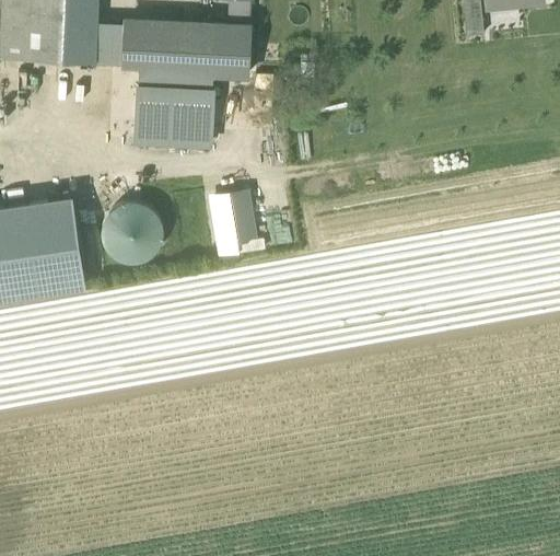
[(1,0),(0,50),(0,59),(65,62),(67,0),(1,0)]
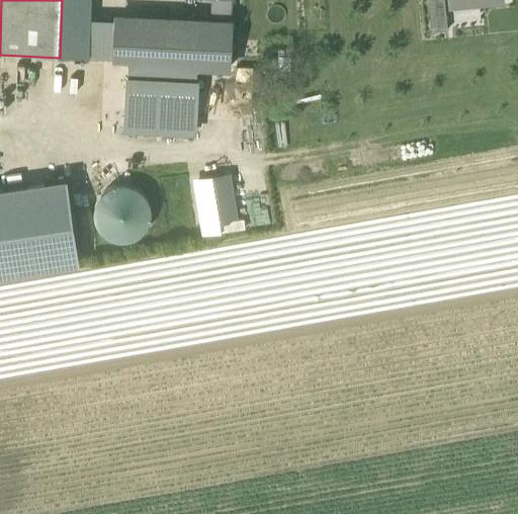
[(90,0),(62,0),(60,58),(88,59),(90,24),(90,0)]
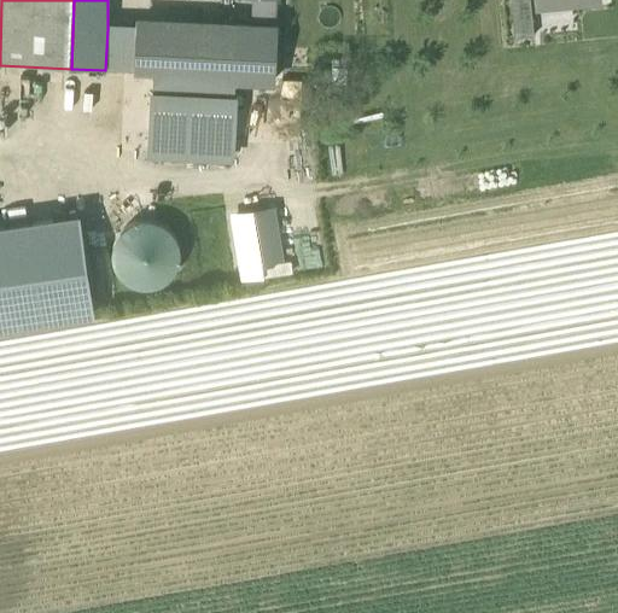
[(275,29),(275,0),(252,0),(251,28),(275,29)]
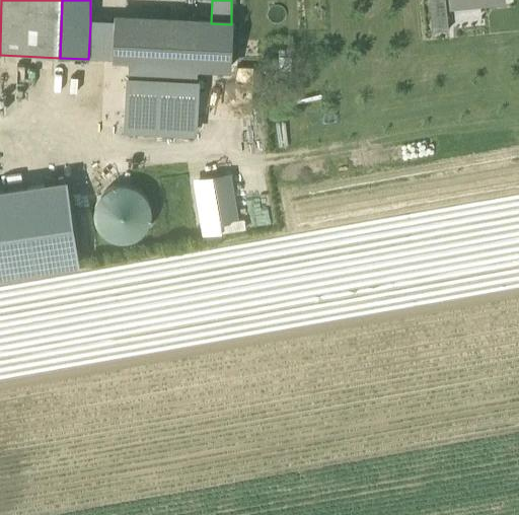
[(436,0),(428,1),(432,35),(448,34),(444,0),(436,0)]
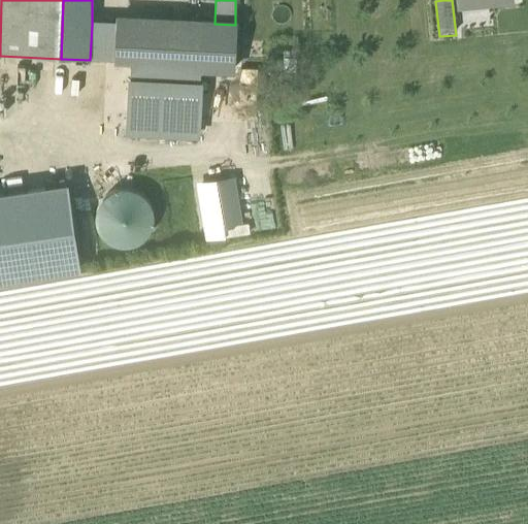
[(489,1),(459,4),(459,9),(490,6),(489,1)]
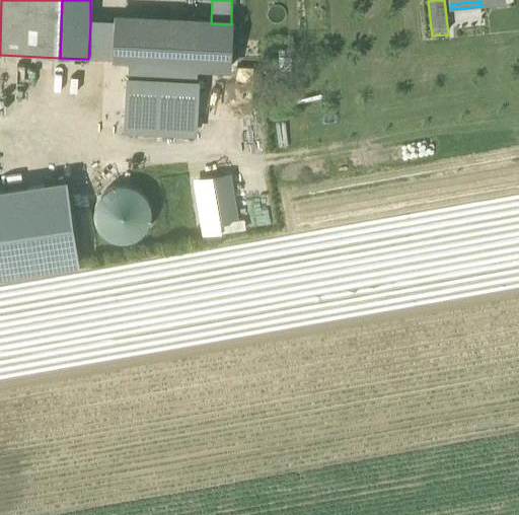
[(130,61),(129,81),(197,84),(198,69),(231,71),(232,24),(231,24),(211,23),(199,23),(199,28),(115,24),(115,25),(113,60),(130,61)]
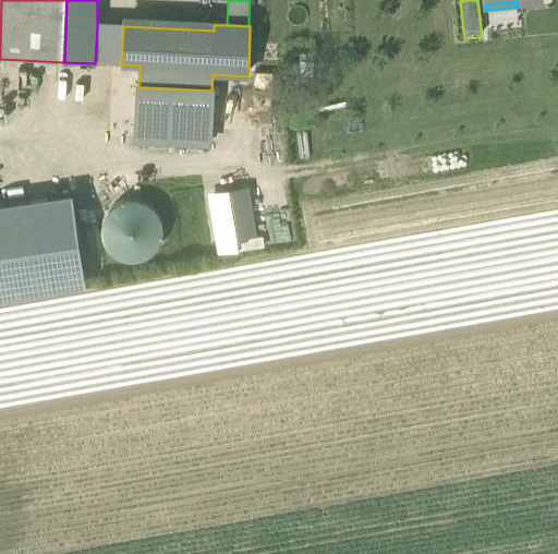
[(95,63),(121,64),(123,27),(97,26),(95,63)]
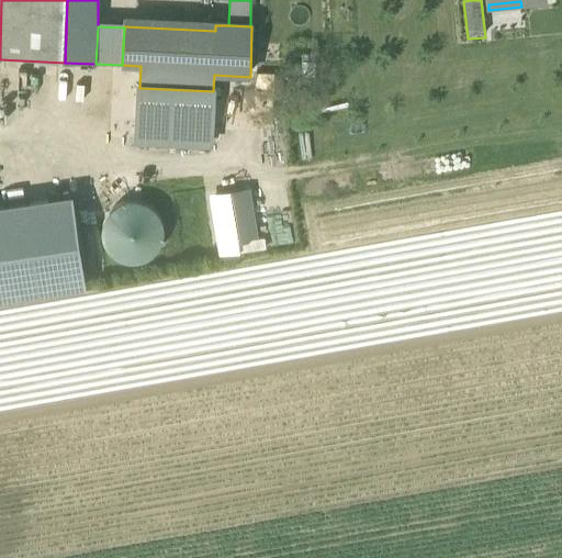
[(211,146),(213,91),(139,88),(136,143),(211,146)]
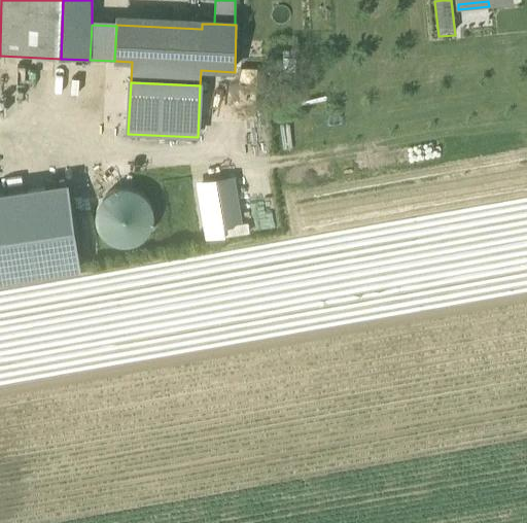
[(233,183),(200,188),(206,229),(224,227),(239,224),(233,183)]
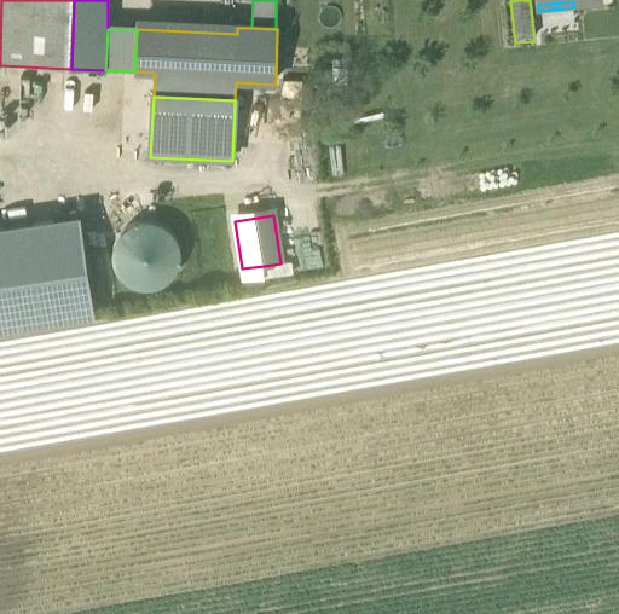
[(79,219),(0,231),(0,330),(93,317),(79,219)]
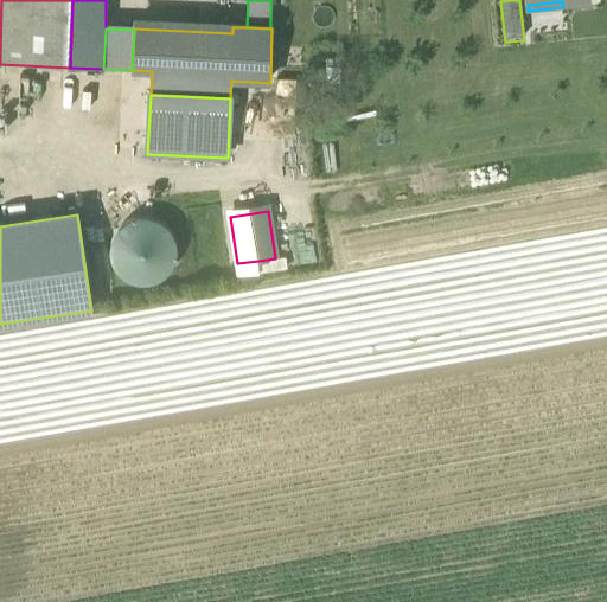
[(110,245),(110,257),(114,269),(121,279),(132,285),(145,287),(157,285),(167,277),(174,268),(177,255),(176,243),(170,232),(160,224),(148,219),(136,221),(125,225),(116,234),(110,245)]
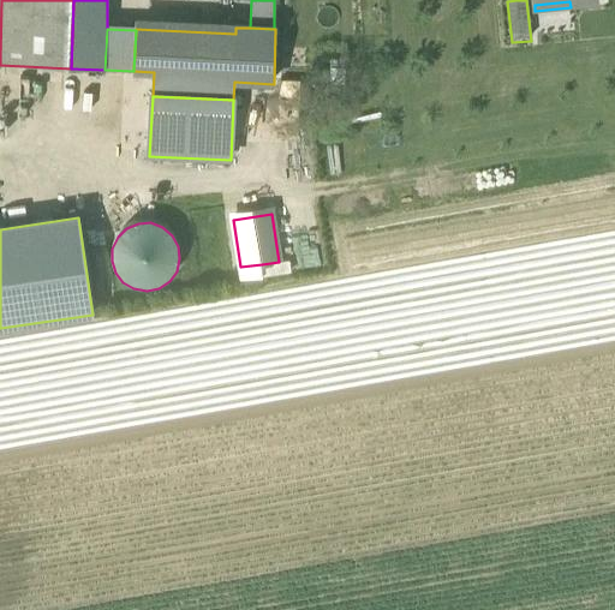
[(263,275),(292,271),(290,259),(279,262),(262,264),(263,275)]
